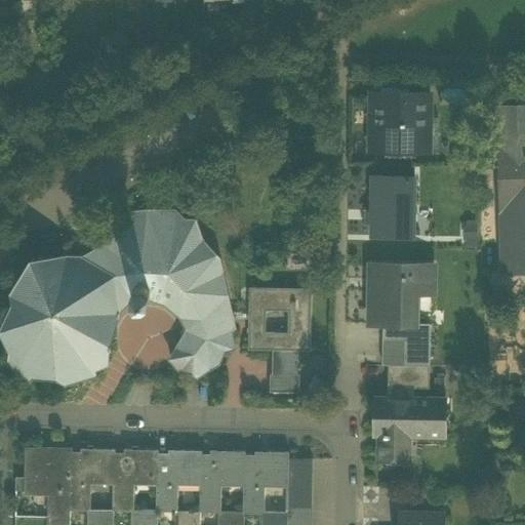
[(372,151),(419,151),(420,118),(428,118),(428,116),(429,94),(373,93),(372,151)]
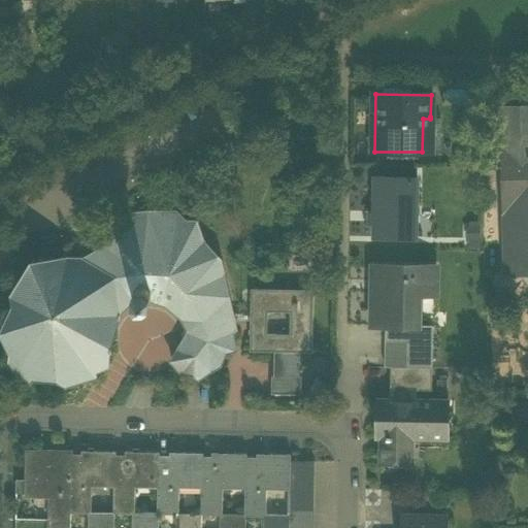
[(527,106),(500,107),(501,144),(502,173),(503,213),(505,275),(527,273),(527,106)]
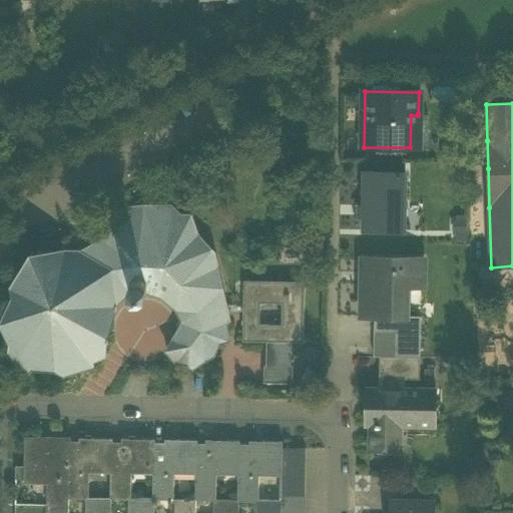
[(428,147),(428,115),(418,113),(418,115),(411,115),(410,147),(428,147)]
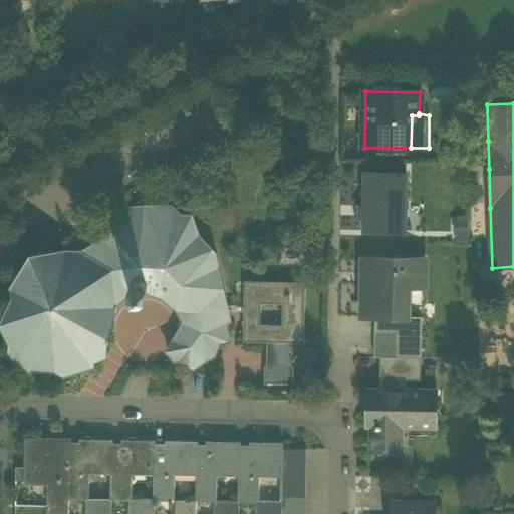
[(443,150),(442,163),(457,164),(457,151),(443,150)]
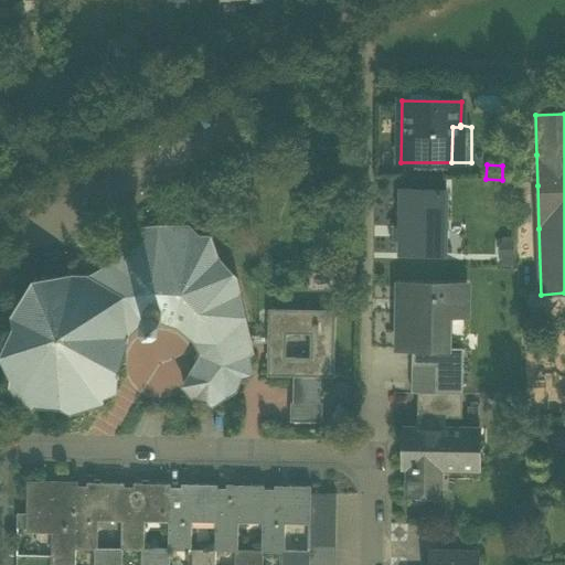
[(400,254),(445,254),(446,190),(402,190),(400,254)]
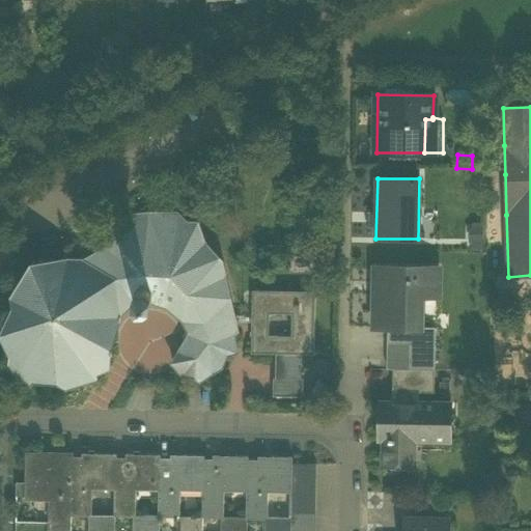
[(195,376),(200,383),(213,373),(212,369),(223,366),(228,354),(235,352),(233,341),(235,336),(236,335),(235,328),(232,326),(229,311),(227,304),(230,299),(225,295),(224,288),(226,285),(222,269),(215,260),(210,264),(198,253),(207,245),(198,234),(198,221),(178,221),(178,213),(149,212),(149,220),(133,220),(128,215),(111,230),(106,230),(105,247),(112,255),(112,264),(99,270),(88,260),(61,261),(61,270),(46,263),(44,258),(40,258),(40,261),(37,262),(32,262),(30,267),(32,269),(32,273),(15,296),(11,296),(12,301),(17,300),(21,301),(2,337),(2,340),(4,341),(5,343),(6,343),(11,354),(9,363),(18,371),(21,368),(33,382),(44,378),(45,375),(47,375),(65,384),(71,382),(75,384),(79,384),(87,381),(85,374),(90,372),(90,374),(105,369),(106,354),(112,354),(113,352),(112,347),(112,334),(120,320),(121,319),(121,316),(119,314),(133,302),(142,312),(151,303),(151,300),(163,304),(168,301),(185,316),(180,319),(188,327),(189,332),(186,342),(187,343),(185,353),(183,352),(183,353),(180,353),(172,364),(180,372),(184,375),(195,376)]
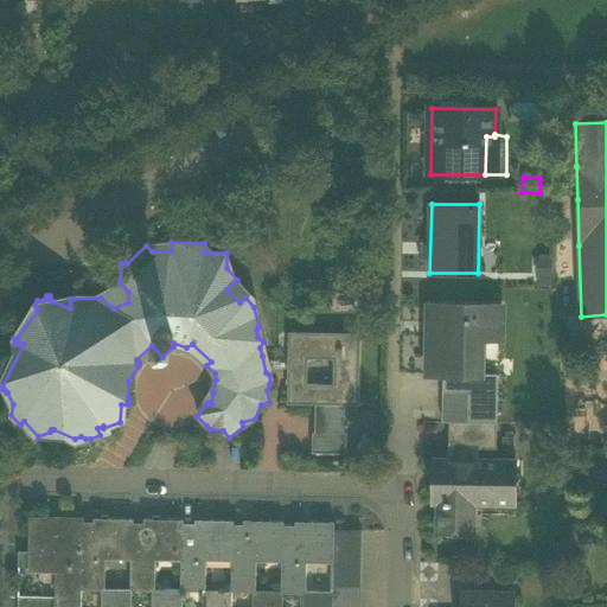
[(537,276),(551,275),(551,261),(536,261),(537,276)]
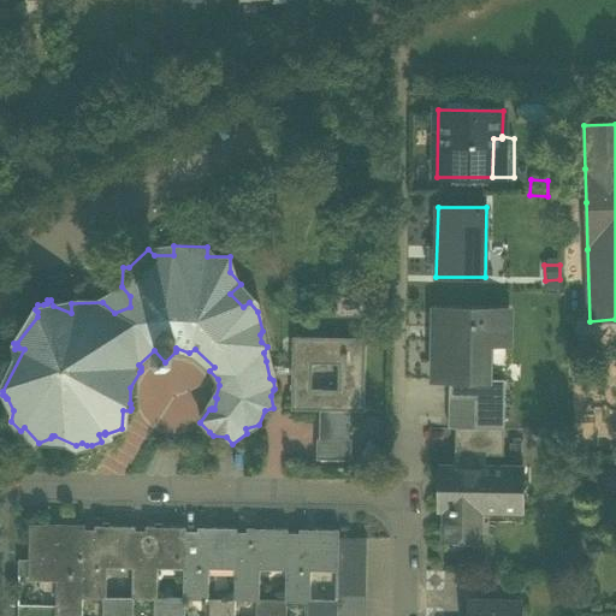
[(449,380),(487,381),(487,380),(489,344),(508,344),(508,312),(436,311),(434,380),(449,380)]
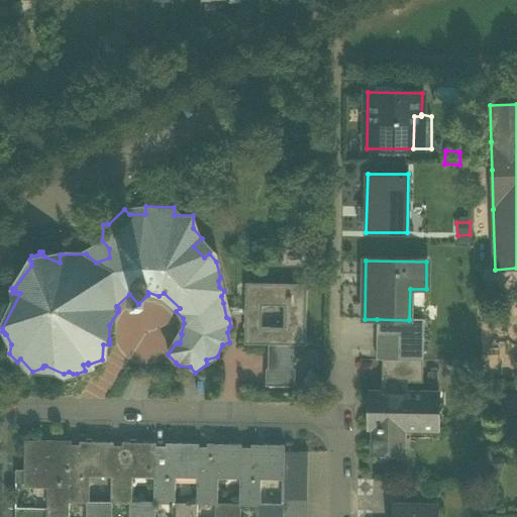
[(293,345),(305,345),(307,285),(245,284),(245,307),(228,307),(223,303),(226,317),(228,313),(245,313),(244,344),(269,344),(293,345)]
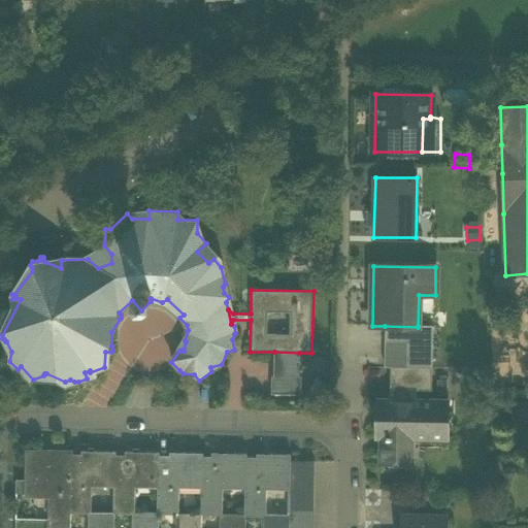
[(385,342),(426,343),(427,326),(418,326),(418,327),(385,326),(385,342)]
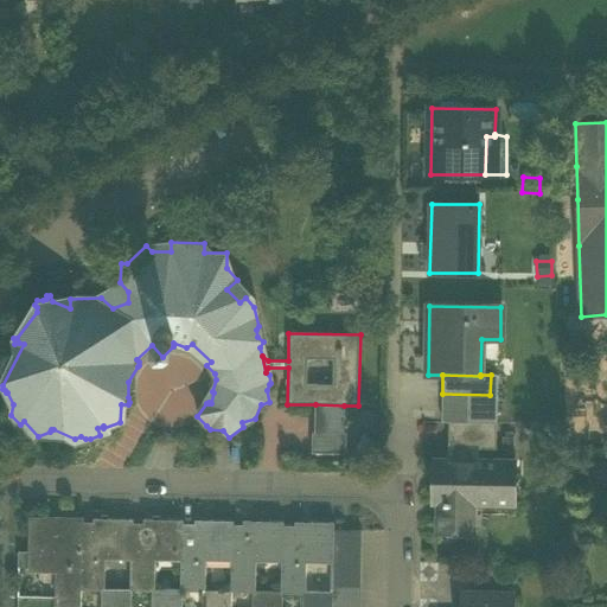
[(442,394),(442,408),(471,409),(471,394),(442,394)]
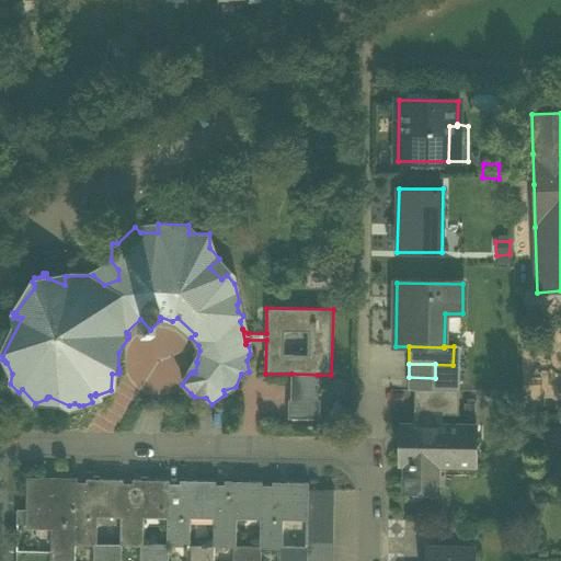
[(435,378),(435,391),(445,391),(459,391),(459,365),(453,365),(435,364),(435,378)]
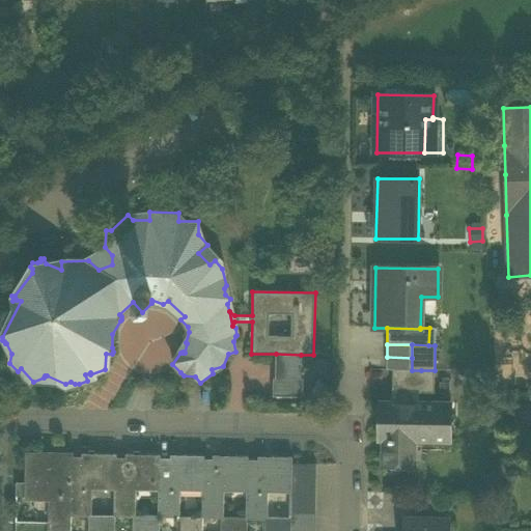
[(276,354),(276,380),(301,380),(301,355),(276,354)]
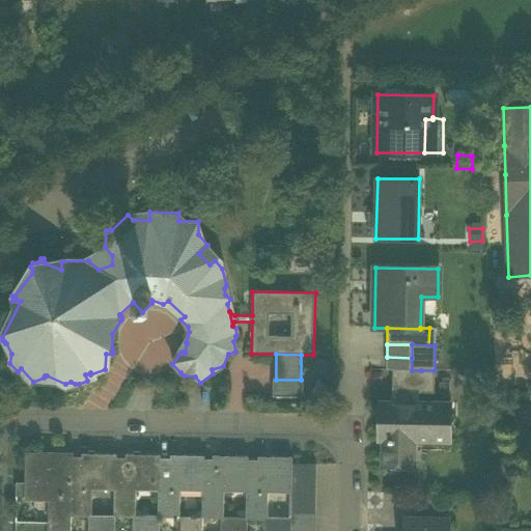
[(387,369),(393,369),(412,370),(412,358),(387,357),(387,369)]
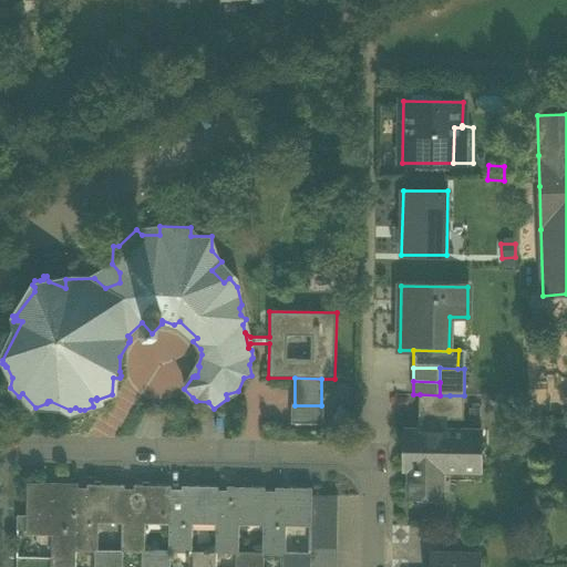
[(450,395),(440,395),(420,394),(420,419),(445,419),(450,419),(450,395)]
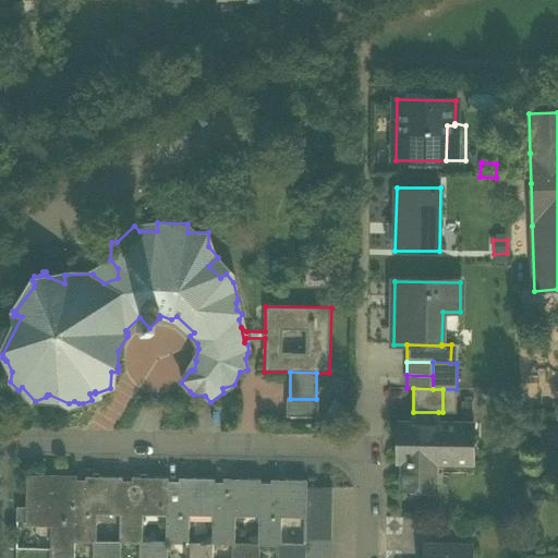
[(457,389),(443,389),(443,412),(456,412),(457,389)]
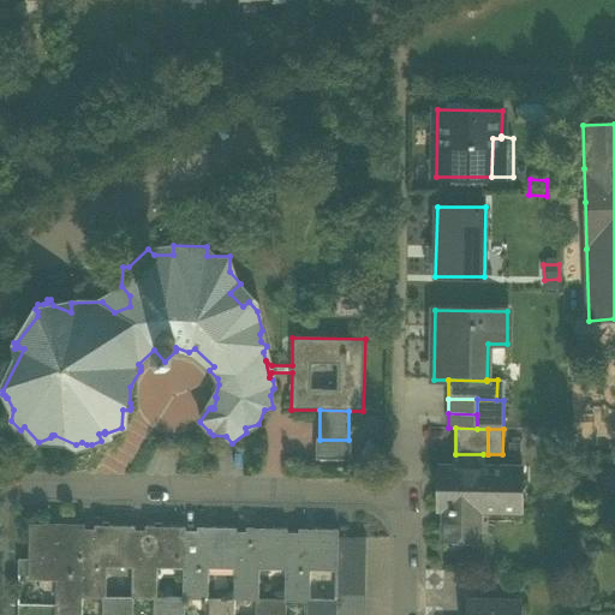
[(351,440),(348,440),(320,440),(317,440),(317,459),(351,459),(351,440)]
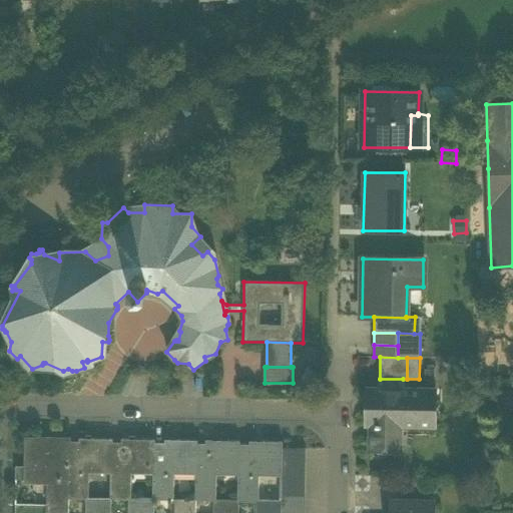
[(380,389),(403,389),(403,379),(380,379),(380,389)]
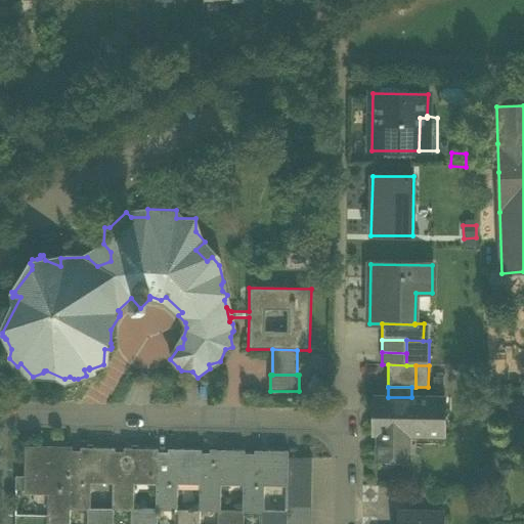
[(376,434),(378,434),(403,434),(409,435),(444,435),(444,398),(411,397),(388,397),(377,397),(376,434)]
